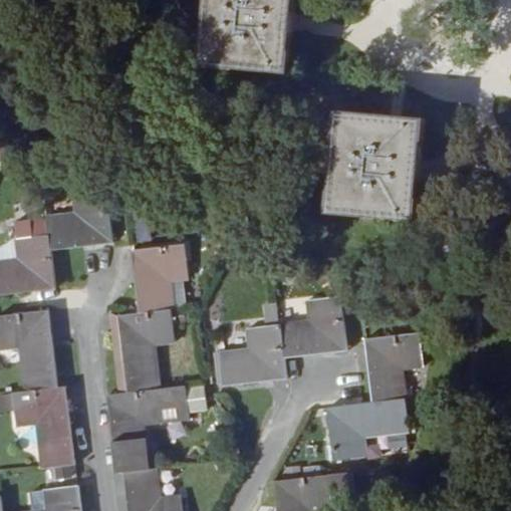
[(286,71),(292,0),(205,0),(200,63),(286,71)]
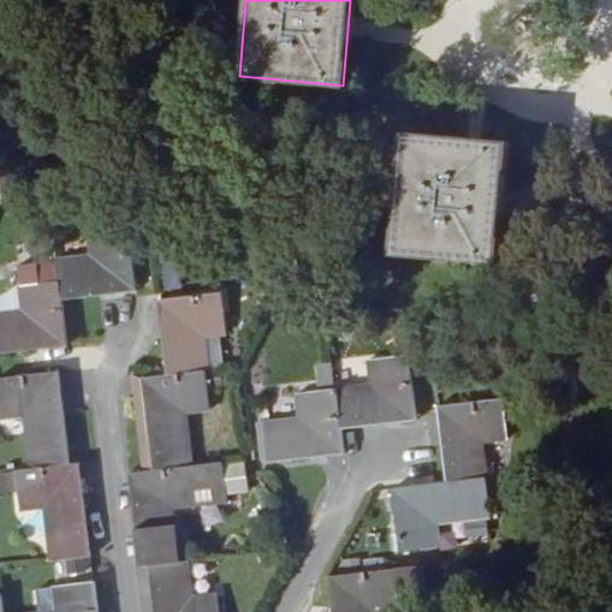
[(507,138),(402,130),(391,254),(495,263),(507,138)]
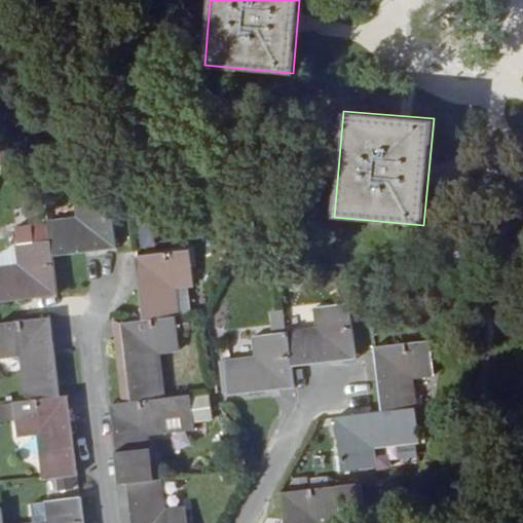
[(49,239),(51,255),(115,247),(108,194),(73,198),(76,216),(47,219),(49,239)]
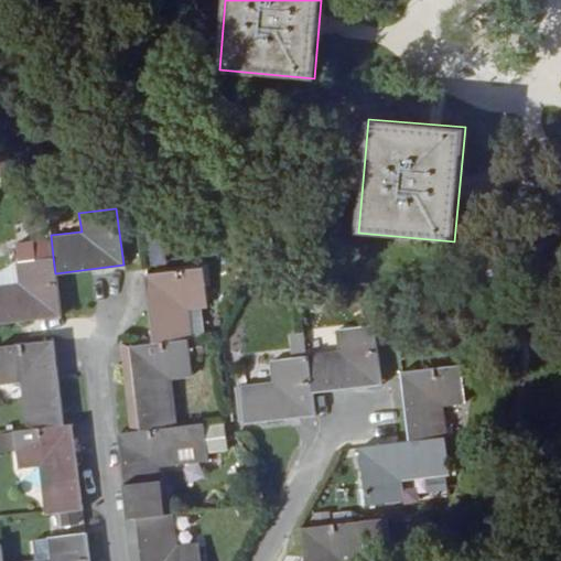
[(0,323),(60,315),(55,273),(53,257),(14,261),(17,283),(0,284),(0,323)]
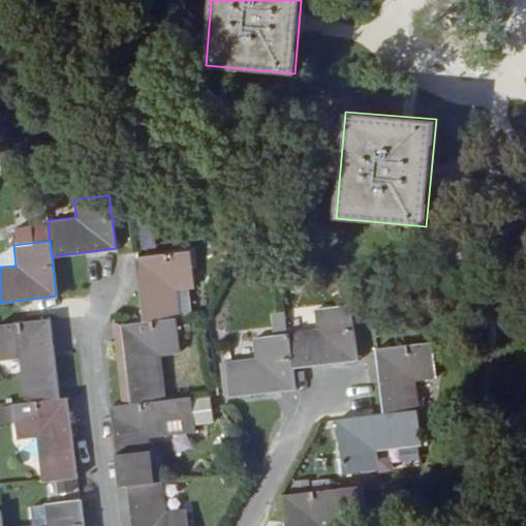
[(189,251),(135,257),(143,322),(176,318),(179,317),(176,287),(193,285),(189,251)]
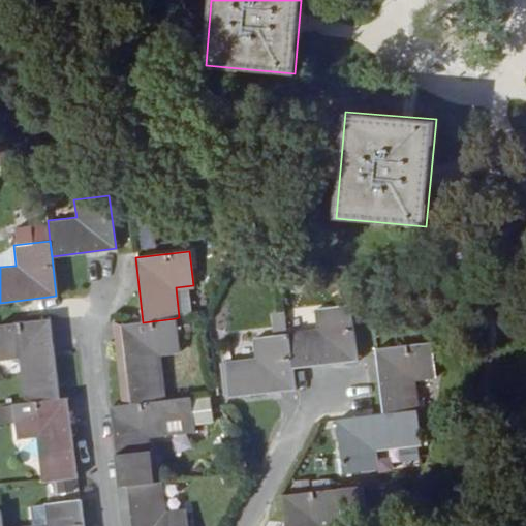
[(356,360),(349,305),(313,308),(315,328),(287,332),(288,333),(291,367),(356,360)]
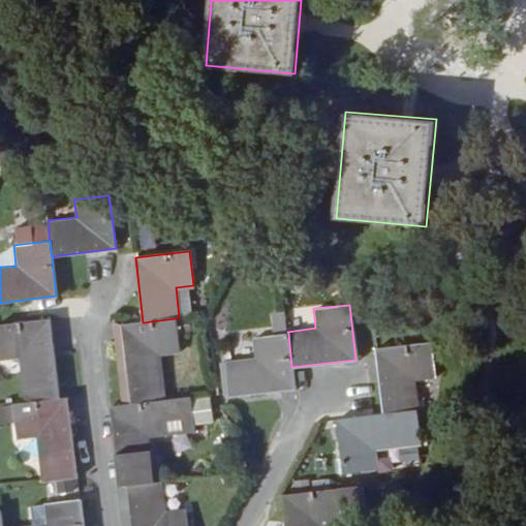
[(24,401),(59,398),(49,317),(0,323),(0,360),(18,359),(24,401)]
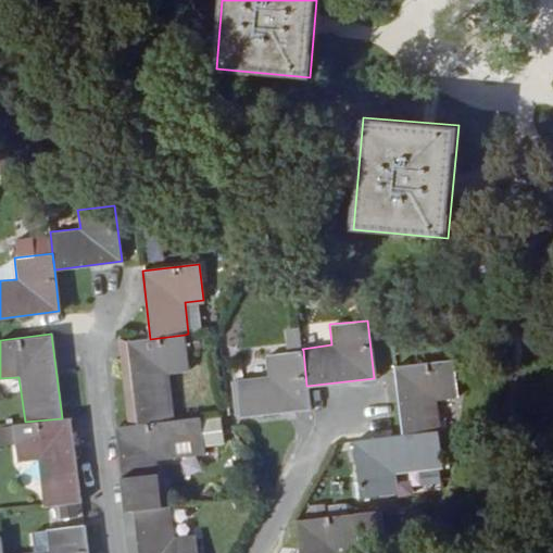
[(190,372),(185,335),(150,339),(127,341),(129,356),(139,355),(143,389),(133,390),(137,425),(175,419),(170,373),(190,372)]
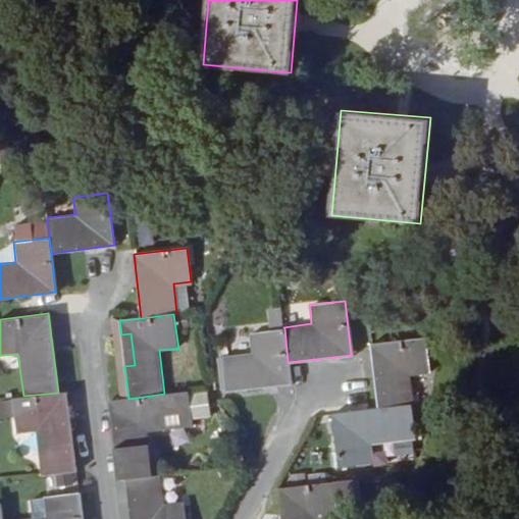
[(121,334),(119,320),(112,320),(121,399),(128,399),(124,366),(135,365),(131,333),(121,334)]
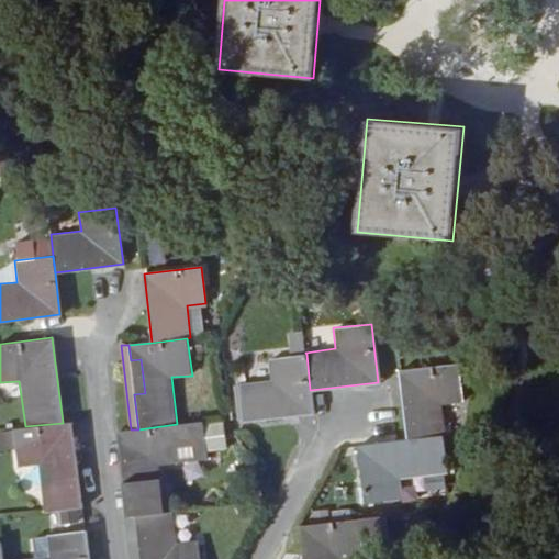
[(239,382),(243,421),(313,412),(310,390),(306,354),(267,359),(269,379),(239,382)]
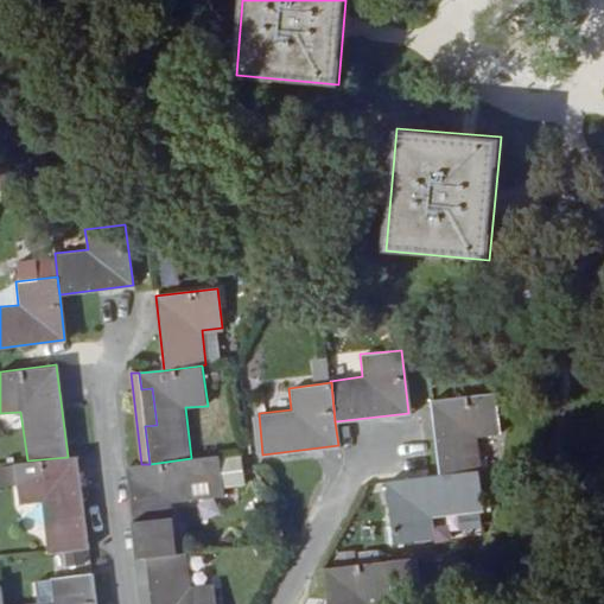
[(432,409),(439,474),(478,469),(481,469),(477,437),(500,433),(494,393),(431,400),(432,409)]
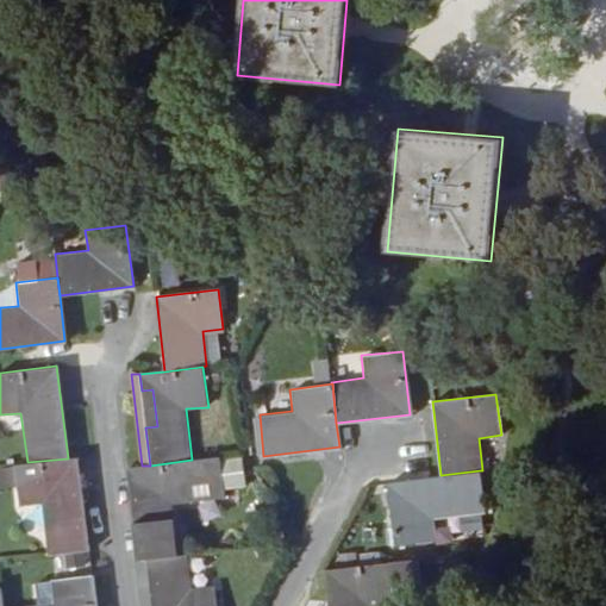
[(147,560),(179,556),(173,503),(224,498),(223,487),(245,485),(242,457),(220,460),(219,456),(192,460),(150,466),(126,468),(138,561),(147,560)]
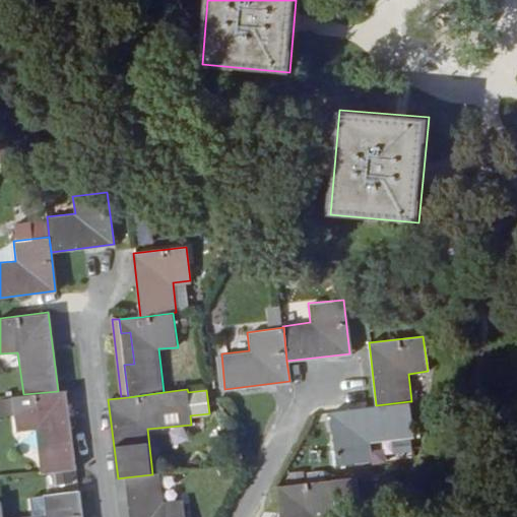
[(35,429),(40,472),(74,469),(65,390),(58,391),(23,394),(11,396),(16,432),(35,429)]
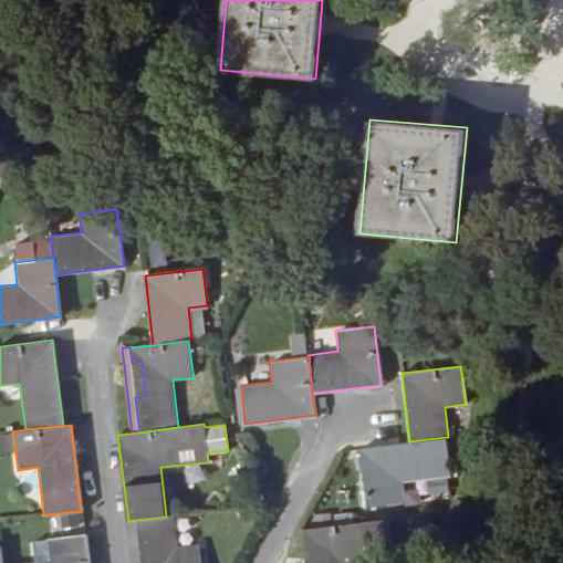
[(400,481),(450,476),(446,437),(409,441),(360,448),(366,507),(404,501),(400,481)]
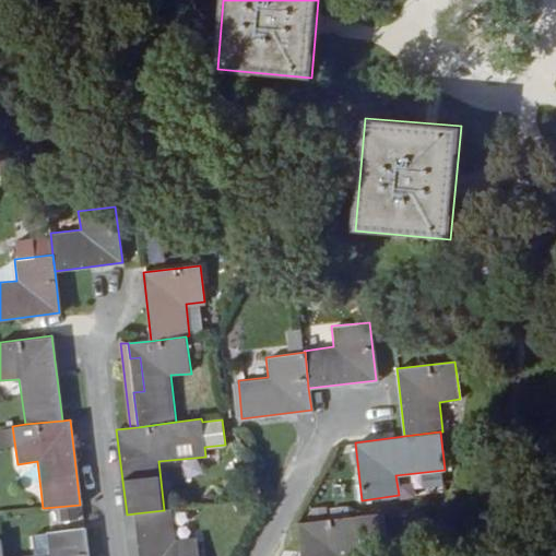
[(175,539),(172,509),(164,510),(134,513),(139,555),(198,555),(196,536),(175,539)]
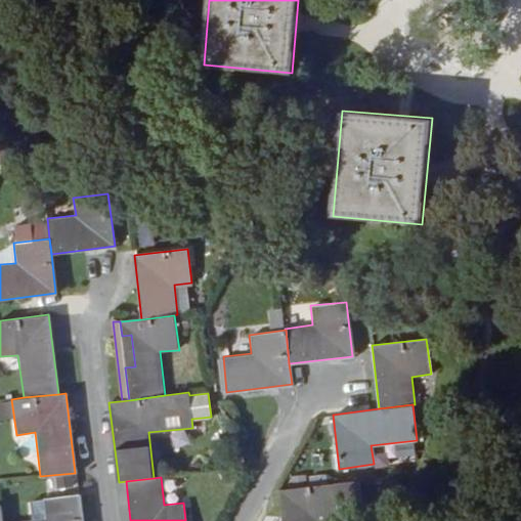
[(358,481),(279,489),(281,520),(318,520),(362,515),(358,481)]
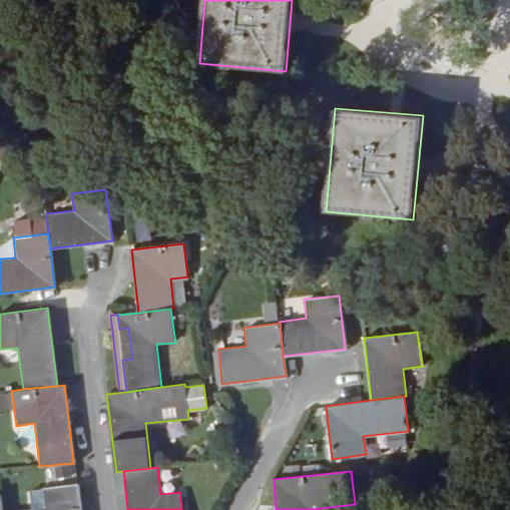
[(79,509),(76,484),(42,489),(43,507),(21,509),(79,509)]
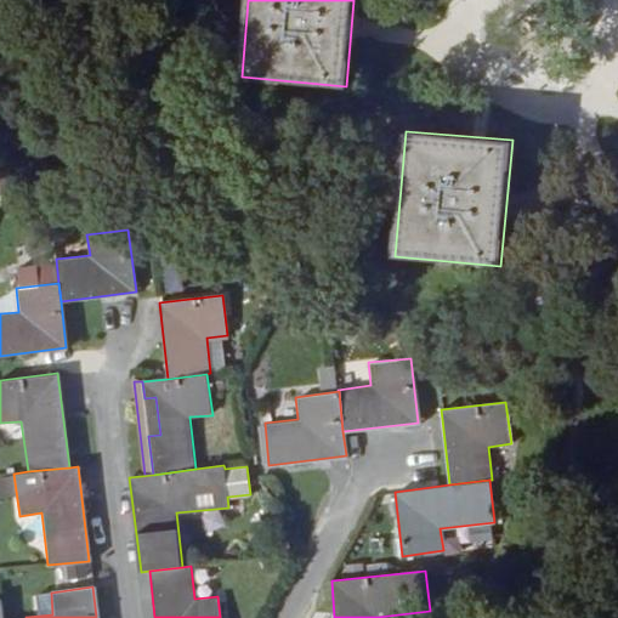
All buildings are outlined.
